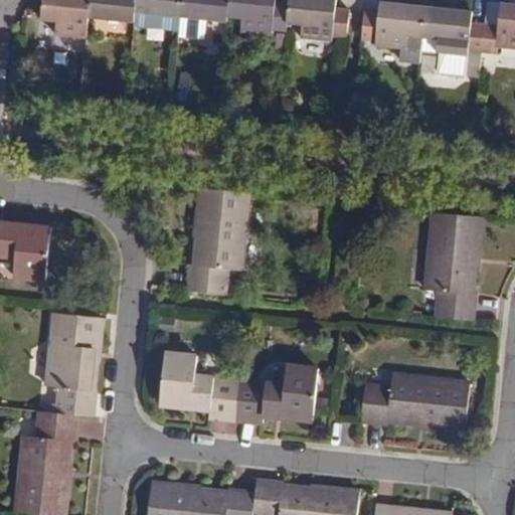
[(86,38),(87,33),(88,16),(88,15),(90,0),(43,0),(41,19),(56,21),(55,35),(86,38)]
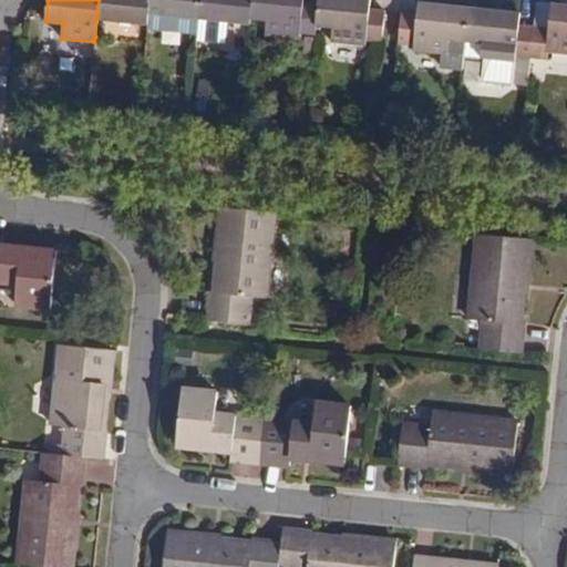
[(148,0),(99,0),(96,17),(96,18),(146,22),(148,0)]
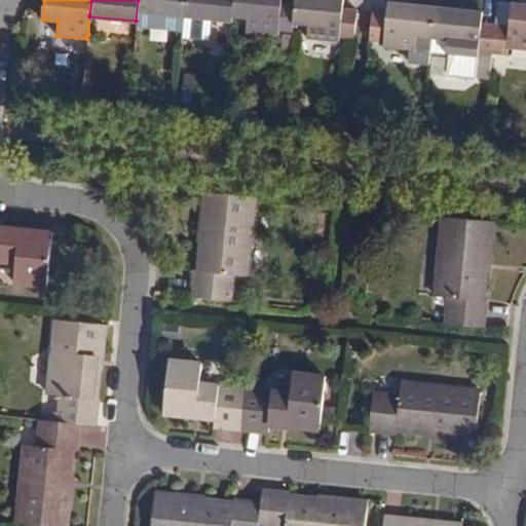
[(138,0),(136,21),(136,28),(183,33),(185,19),(186,0),(138,0)]
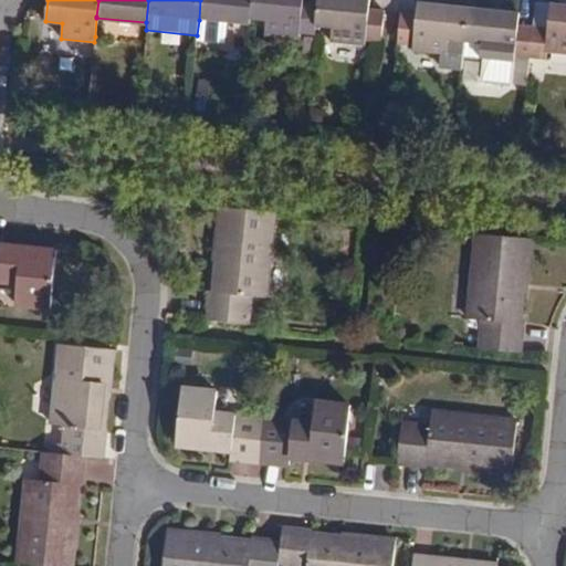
[(200,0),(199,20),(197,35),(224,39),(226,23),(248,25),(249,20),(250,0),(200,0)]
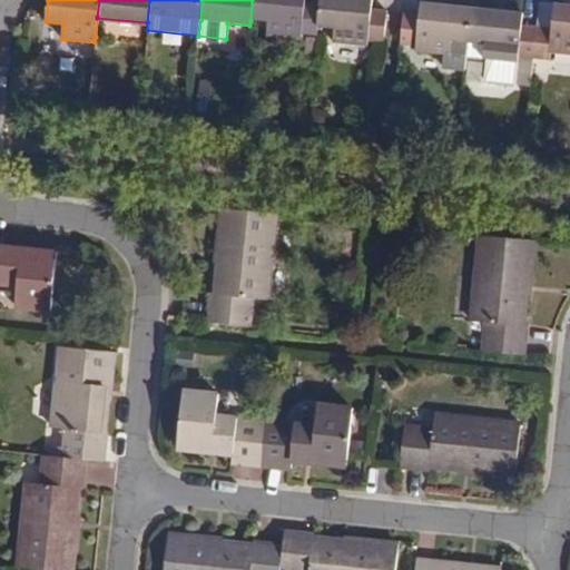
[(314,27),(316,8),(302,6),(302,0),(252,0),(251,20),(266,22),(264,37),(297,39),(297,36),(313,37),(314,27)]
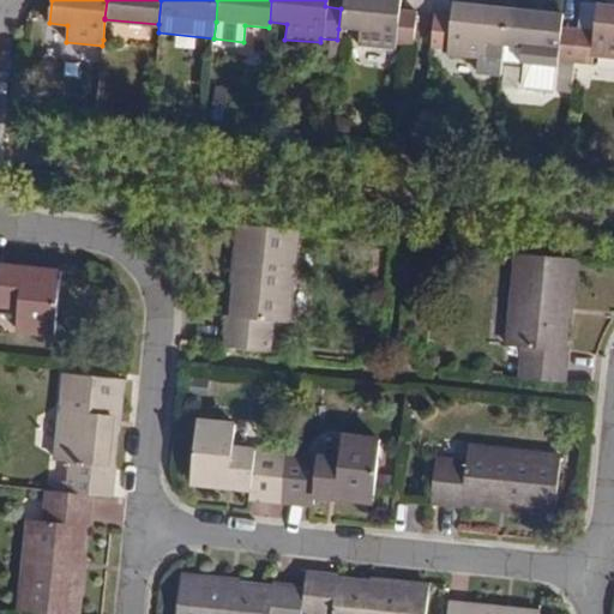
[(341,0),(341,8),(338,29),(357,31),(355,48),(392,52),(392,47),(413,48),(416,17),(397,14),(397,0),(341,0)]
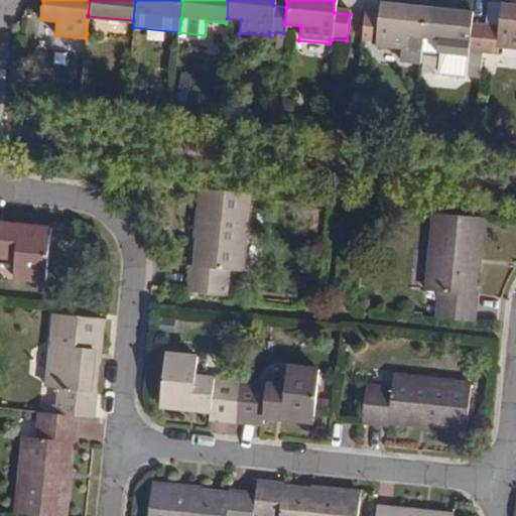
[(409,38),(424,40),(427,9),(381,4),(379,16),(365,15),(362,42),(376,43),(376,48),(407,52),(409,38)]
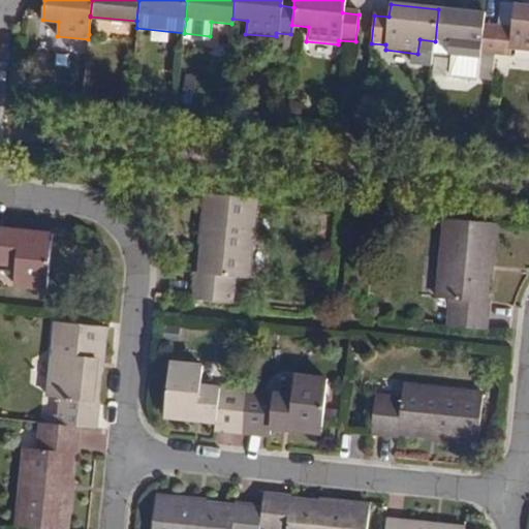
[(515,29),(498,27),(496,54),(511,56),(512,49),(528,51),(528,6),(518,5),(515,29)]
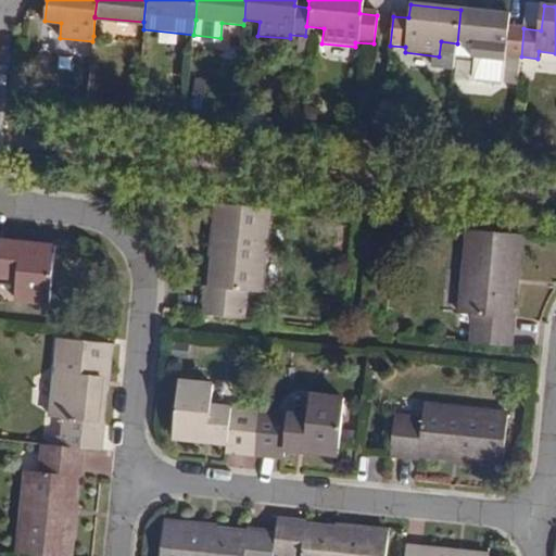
[(507,55),(521,57),(523,28),(510,27),(510,15),(460,10),(457,43),(475,45),(474,59),(506,62),(507,55)]
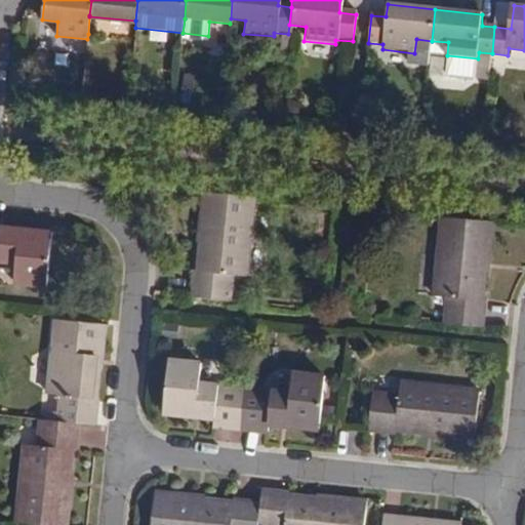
[(257,198),(207,192),(203,232),(214,233),(213,243),(206,242),(204,270),(200,270),(197,296),(233,300),(235,274),(249,275),(257,198)]
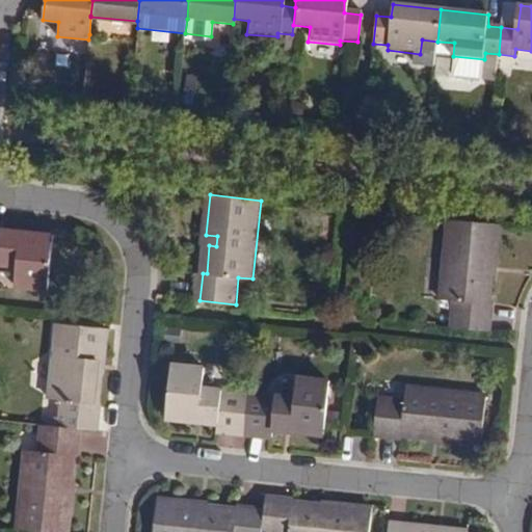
[(0,217),(0,261),(17,263),(16,282),(50,285),(54,238),(37,238),(35,233),(33,229),(29,228),(3,225),(3,218),(0,217)]
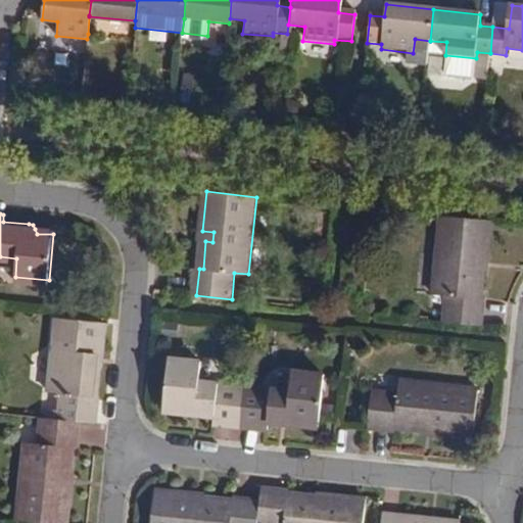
[(484,222),(432,217),(424,294),(437,295),(434,321),(472,325),(475,297),(471,297),(474,271),(468,270),(468,260),(479,263),(484,222)]
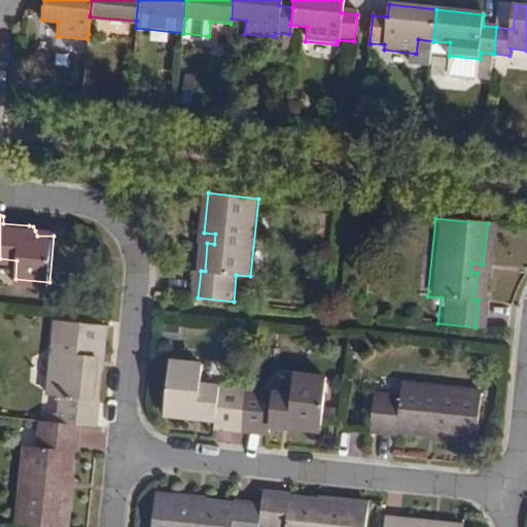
[(207,243),(214,244),(215,234),(204,233),(203,242),(207,243)]
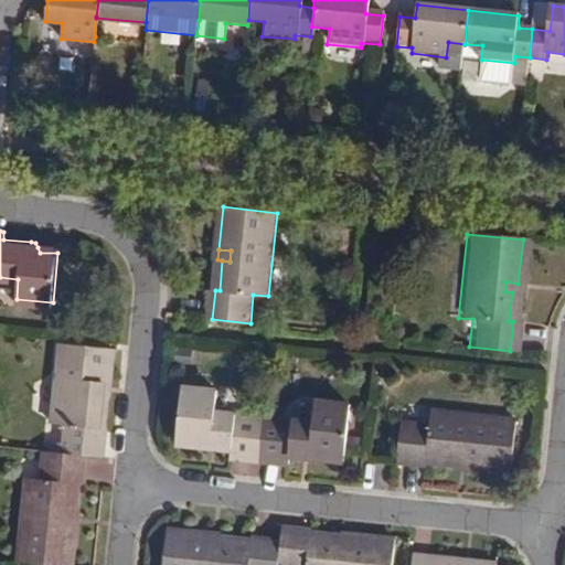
[(505,281),(505,291),(512,292),(516,292),(518,284),(505,281)]
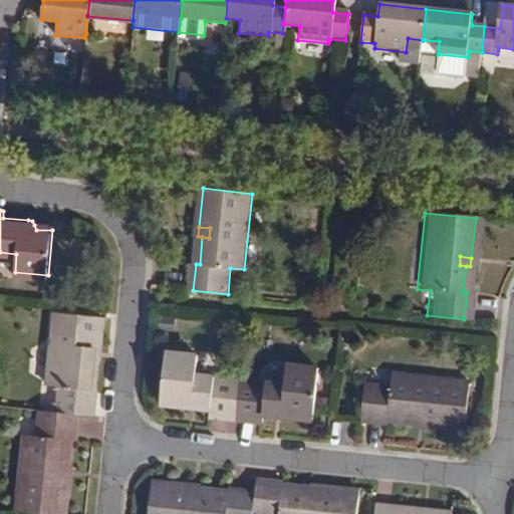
[(55,332),(47,410),(76,413),(94,415),(97,387),(94,387),(98,356),(91,356),(93,345),(102,346),(105,316),(68,312),(66,333),(55,332)]
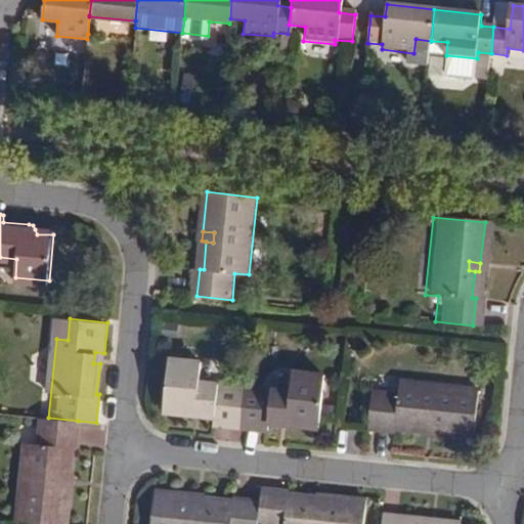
[(93,363),(100,363),(103,364),(104,353),(95,352),(93,363)]
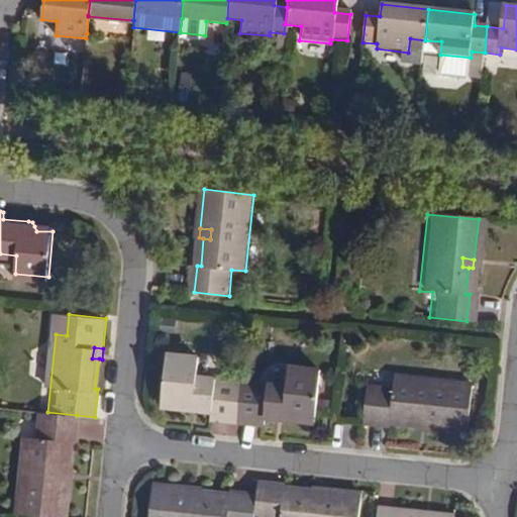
[(241,420),(245,378),(201,373),(202,354),(171,351),(166,397),(183,399),(184,403),(185,405),(190,407),(214,410),(213,417),(241,420)]
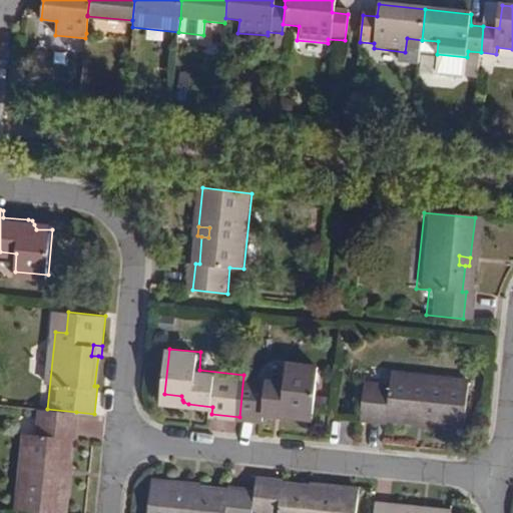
[(243,375),(239,417),(266,419),(267,412),(291,415),(296,414),(299,410),(301,408),(317,409),(322,365),(290,361),(288,379),(243,375)]
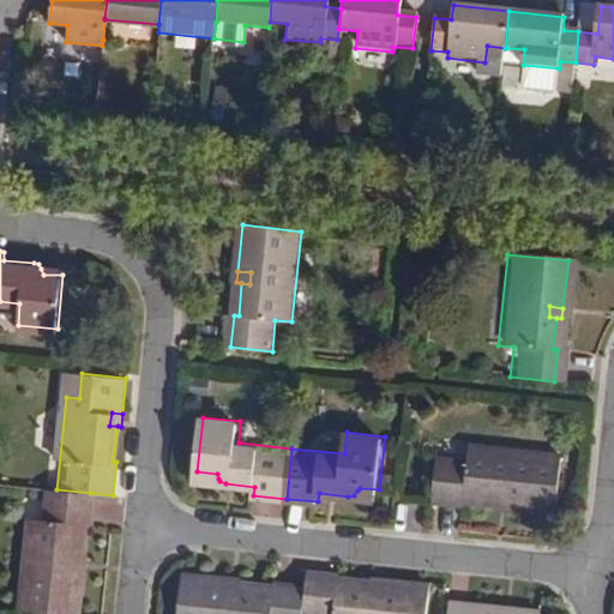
[(567,453),(477,444),(475,459),(441,456),(437,499),(470,503),(470,498),(505,501),(505,495),(515,495),(515,507),(560,512),(567,453)]
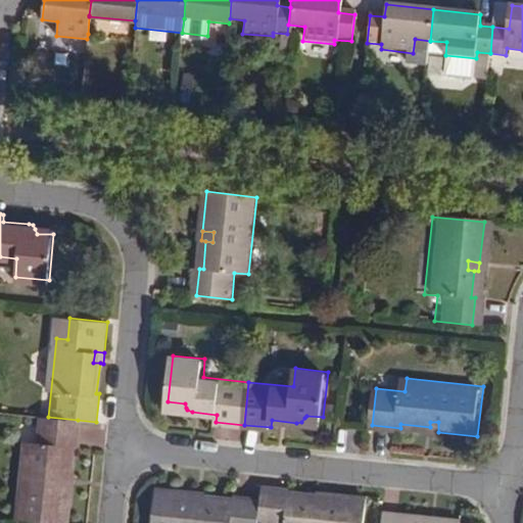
[(78,420),(48,417),(43,417),(40,445),(28,443),(17,522),(66,522),(70,485),(60,484),(60,475),(67,476),(70,448),(75,448),(78,420)]
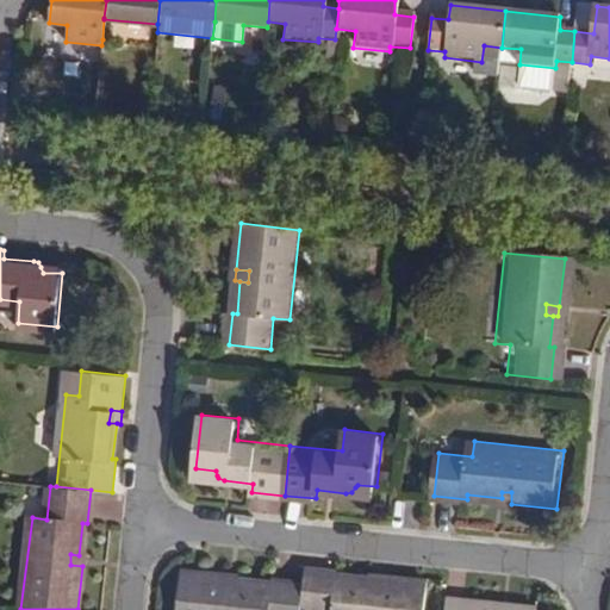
[(502,503),(511,504),(511,492),(502,492),(502,498),(502,503)]
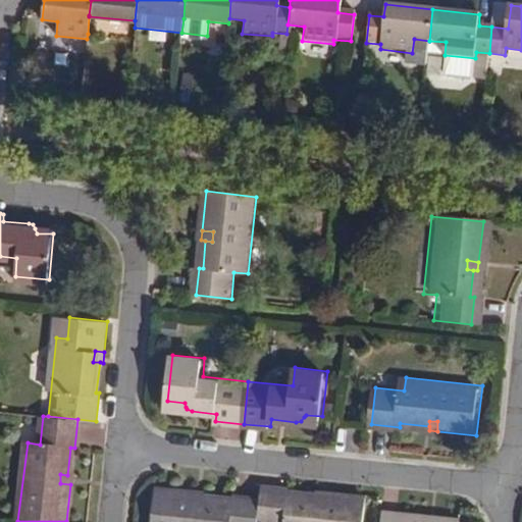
[(60,483),(70,484),(71,475),(67,475),(60,474),(60,483)]
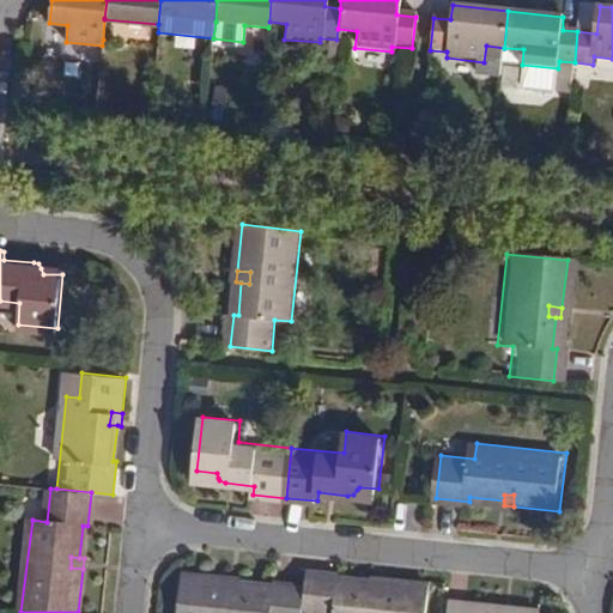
[(308,570),(305,587),(302,612),(307,612),(428,612),(431,584),(382,578),(381,590),(371,590),(372,581),(340,578),(340,574),(308,570)]
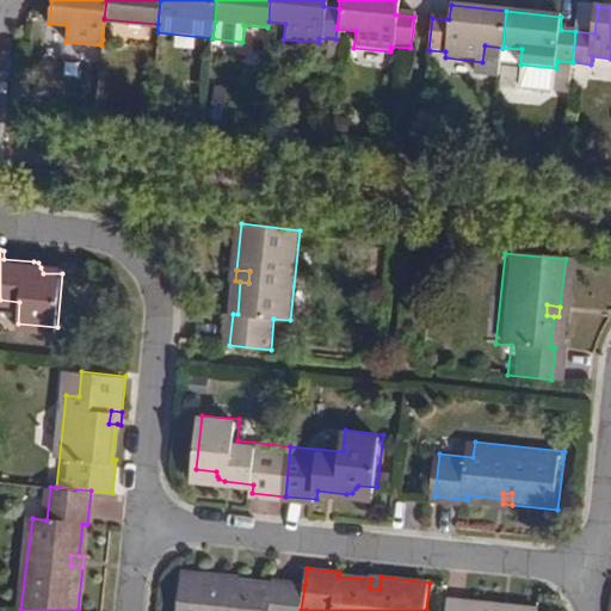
[(301,610),(304,585),(272,580),(272,585),(240,581),(239,590),(228,588),(229,575),(181,571),(177,610),(301,610)]
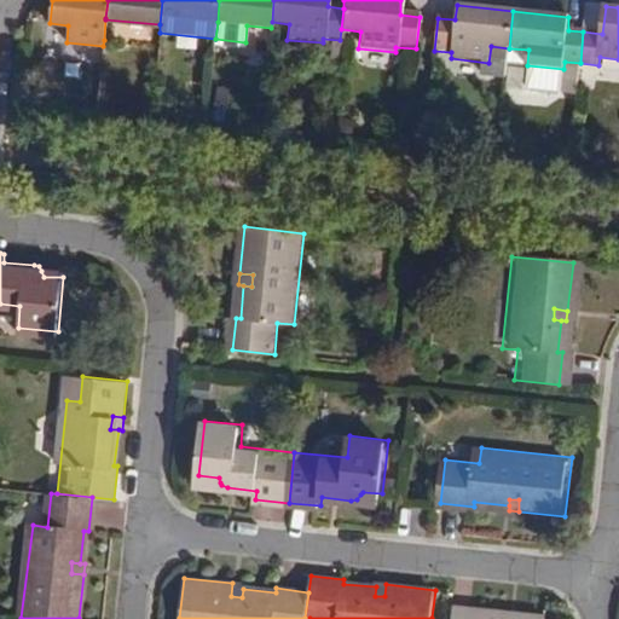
[(242,597),(243,589),(243,584),(232,583),(231,596),(242,597)]
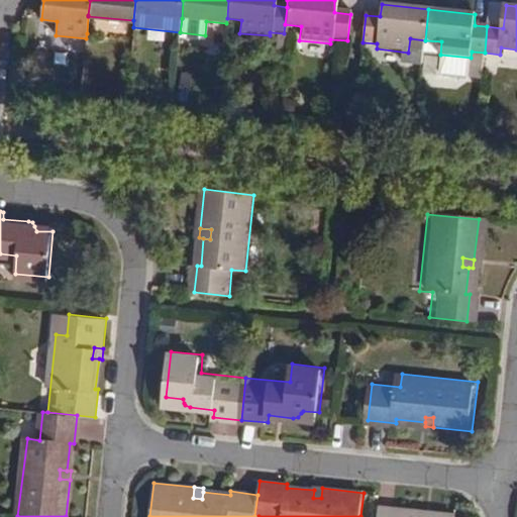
[(314,487),(314,490),(313,498),(321,498),(322,488),(314,487)]
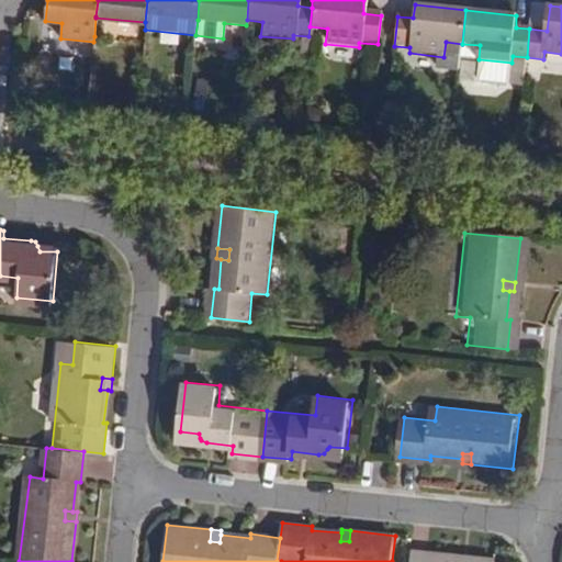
[(494,561),(495,560),(411,551),(408,561),(494,561)]
